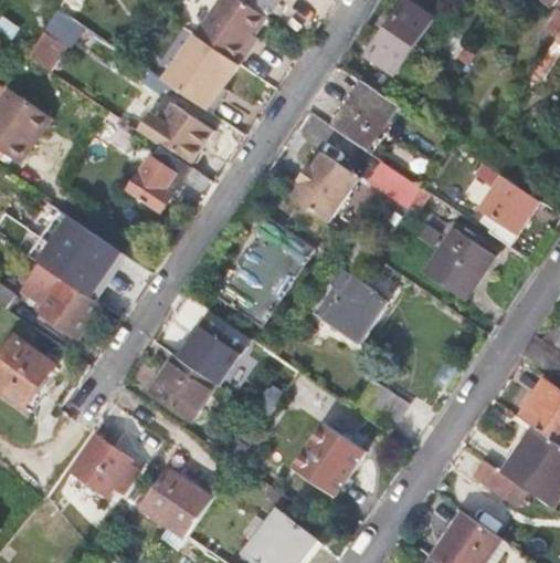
[(250,49),(245,45),(265,17),(240,0),(215,0),(192,35),(236,64),(238,65),(250,49)]
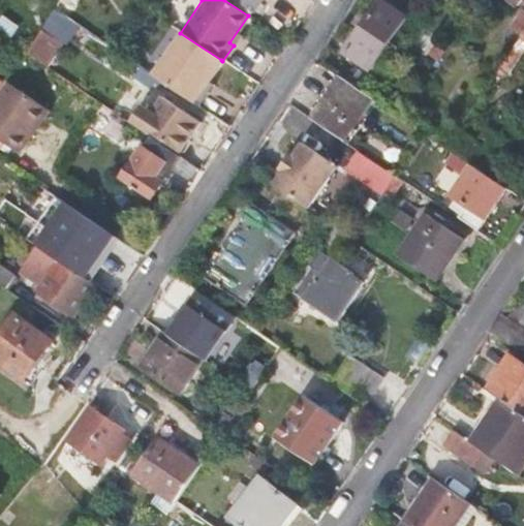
[(224,0),(248,16),(258,0),(224,0)]
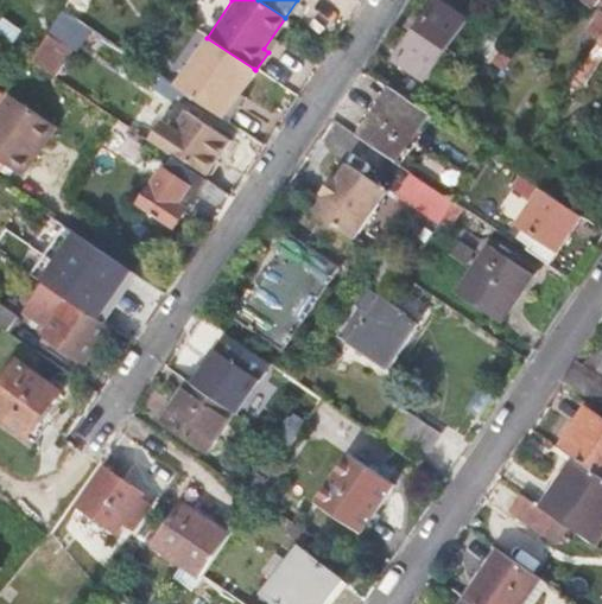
[(577,0),(591,11),(599,0),(577,0)]
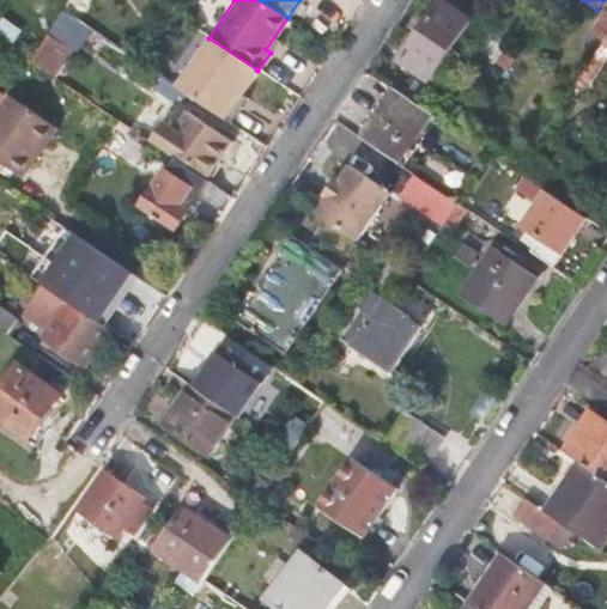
[(62,5),(29,56),(56,74),(89,22),(62,5)]
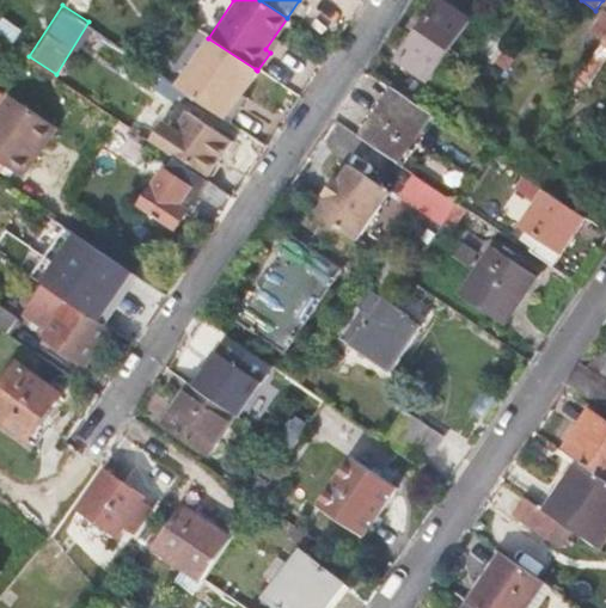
[(436,6),(399,60),(429,80),(466,26),(436,6)]
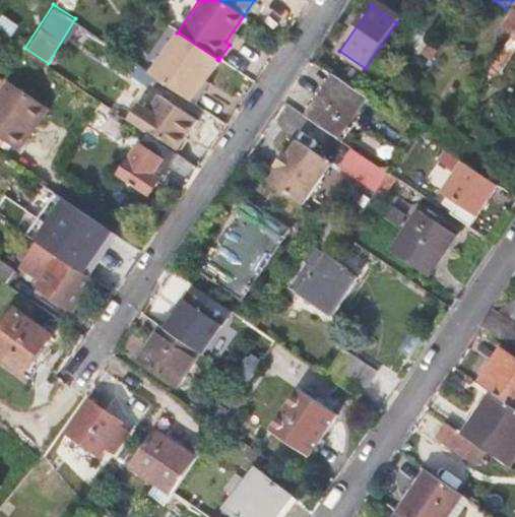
[(514,13),(513,11),(492,42),(501,49),(514,27),(514,13)]
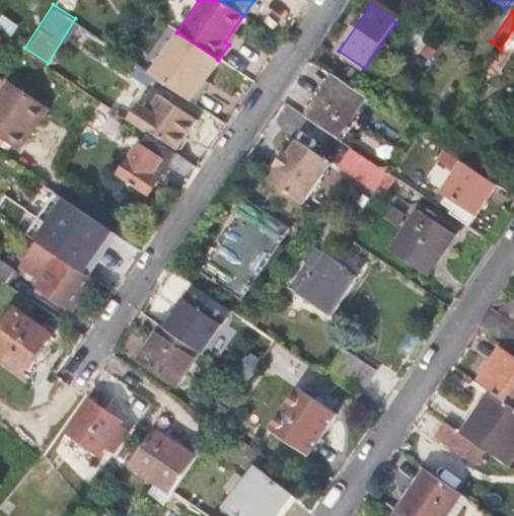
[(513,27),(500,49),(487,68),(495,73),(513,45),(513,27)]
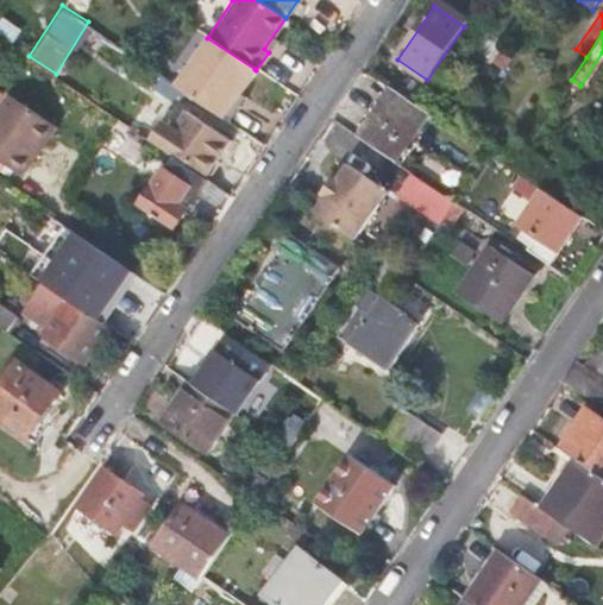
[(207,38),(174,86),(220,118),(255,69),(207,38)]
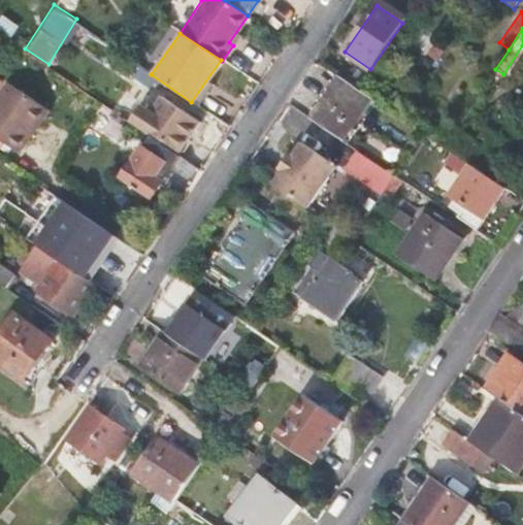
[(368,97),(339,77),(309,121),(339,140),(368,97)]
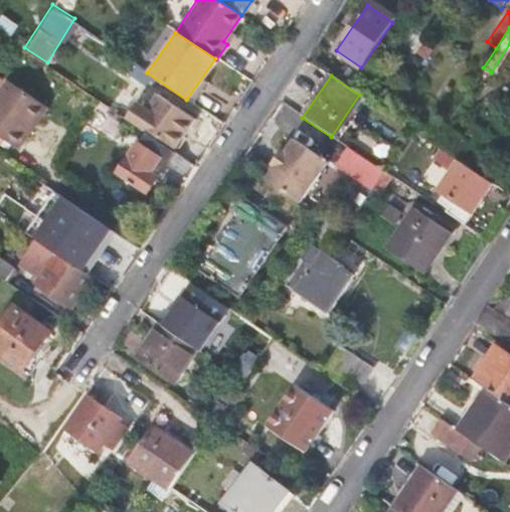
[(22,133),(40,106),(3,80),(0,86),(0,137),(17,149),(25,136),(22,133)]
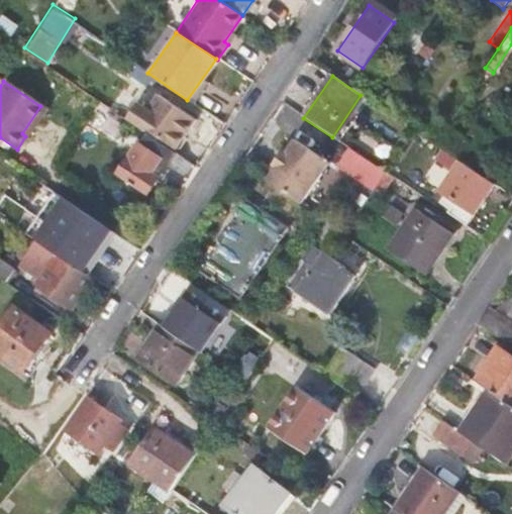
[(162,100),(157,96),(146,110),(154,115),(144,128),(174,149),(176,146),(179,148),(185,139),(182,136),(185,132),(188,134),(194,126),(190,124),(192,123),(180,115),(183,111),(178,107),(179,105),(170,99),(168,100),(165,97),(162,100)]
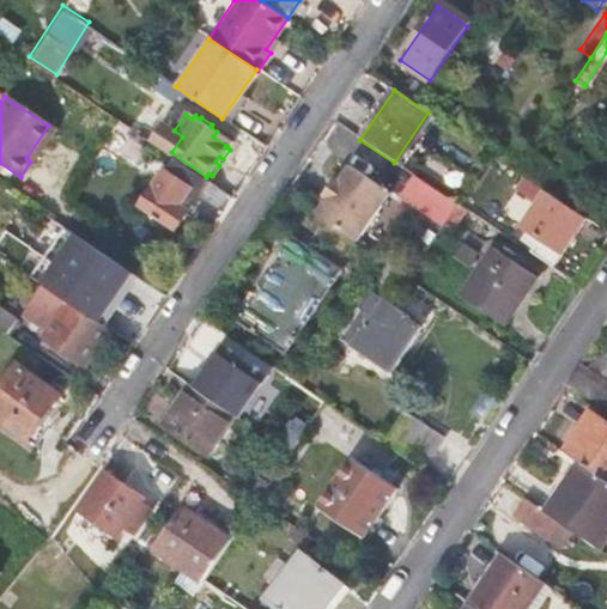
[(171,125),(162,117),(146,140),(156,147),(171,125)]
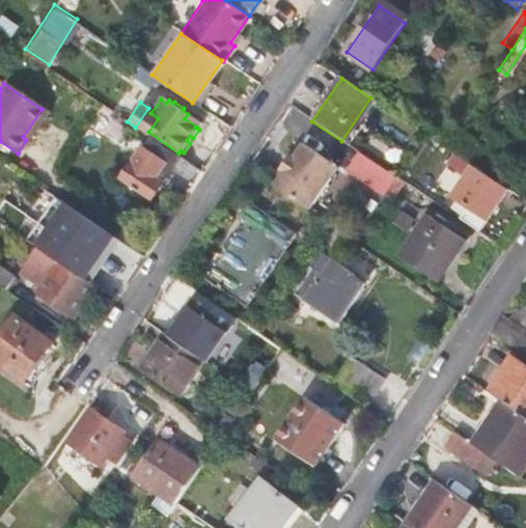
[(516,117),(524,123),(525,119),(525,109),(523,107),(516,117)]
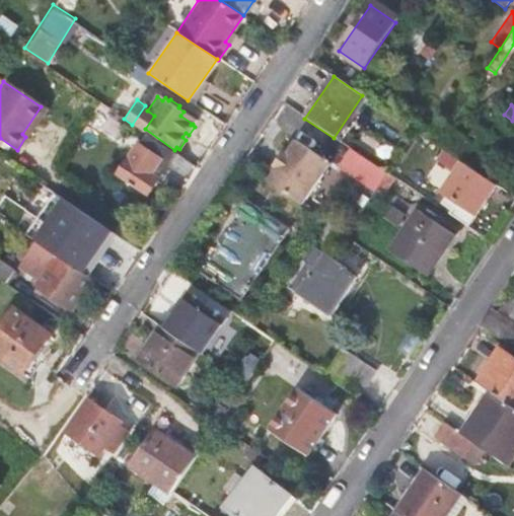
[(115,173),(144,194),(164,165),(185,179),(194,166),(143,132),(115,173)]
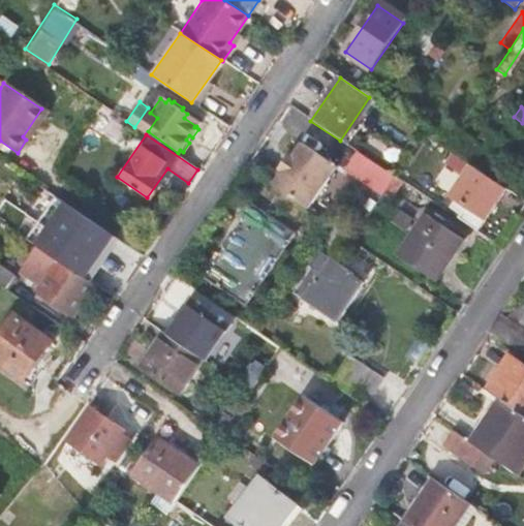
[(303,208),(331,166),(298,145),(288,158),(284,155),(275,171),(278,173),(270,186),(303,208)]
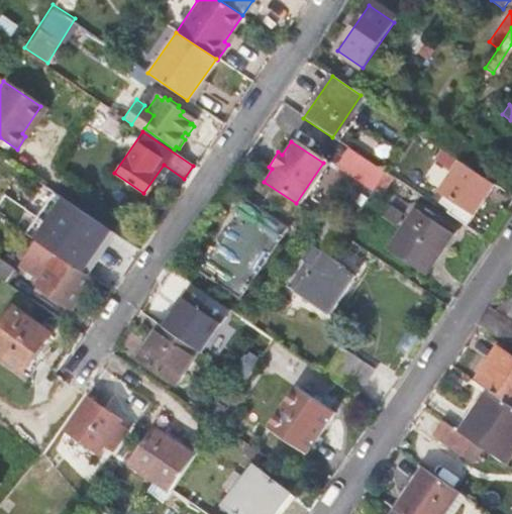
[(348,147),(337,165),(373,189),(385,172),(348,147)]
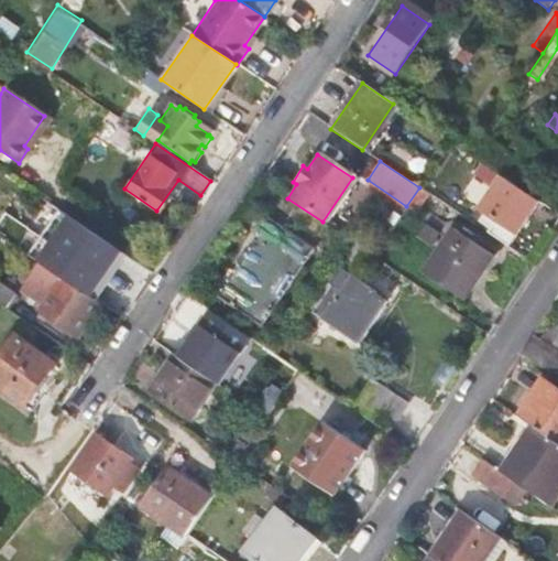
[(479,207),(515,232),(536,200),(480,162),(471,173),(493,187),(479,207)]
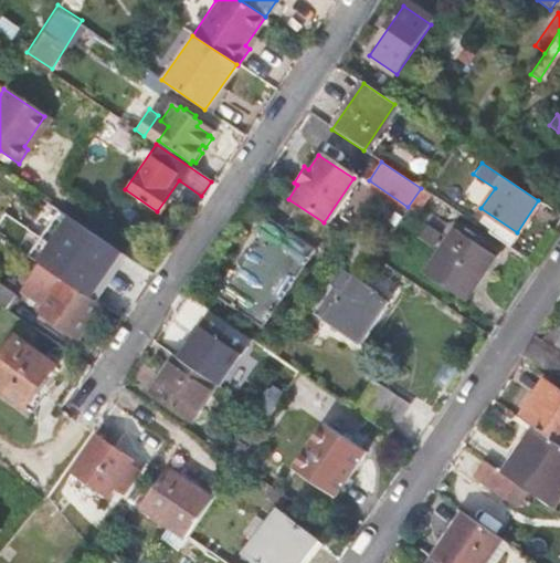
[(42,266),(88,298),(119,252),(69,217),(37,263),(42,266)]
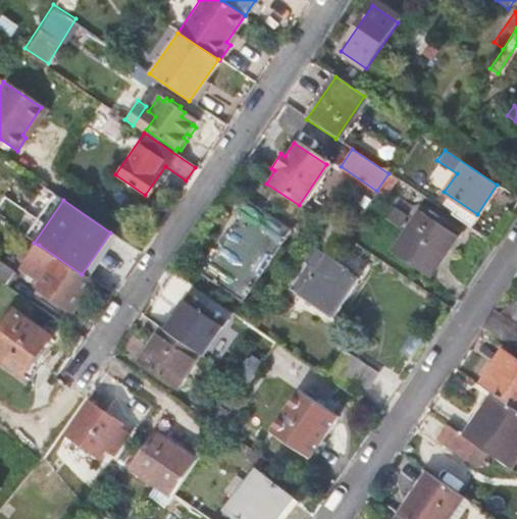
[(288,230),(246,201),(231,221),(235,222),(198,272),(239,301),(288,230)]
